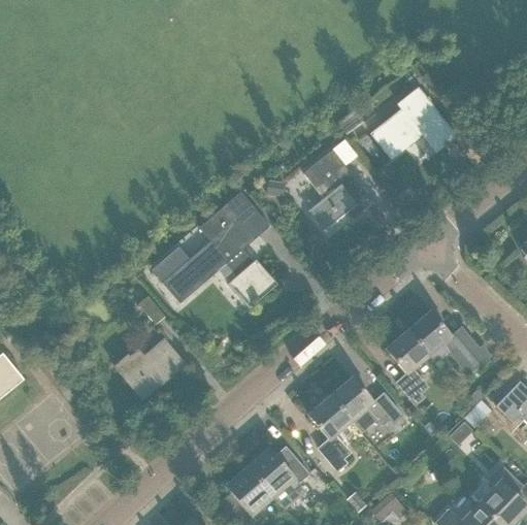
[(456,135),(418,88),(398,103),(402,108),(372,133),(391,157),(422,133),(436,151),(445,144),(446,145),(448,143),(448,142),(456,135)]
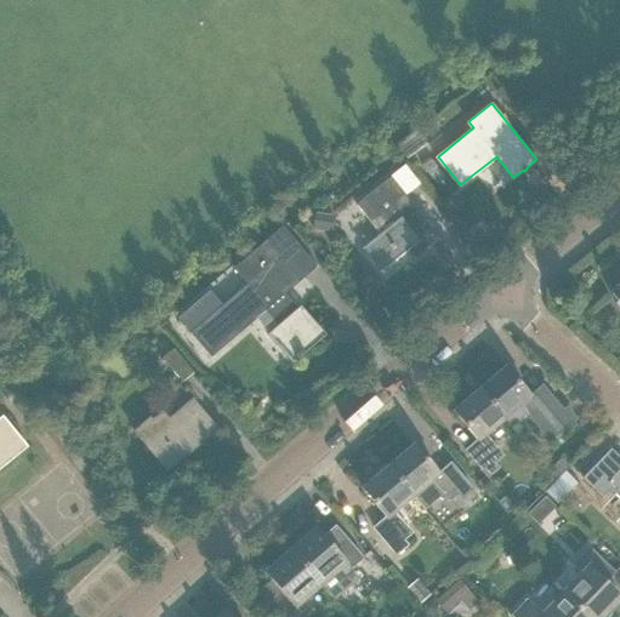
[(417,127),(397,141),(408,156),(442,133),(433,123),(421,131),(417,127)]
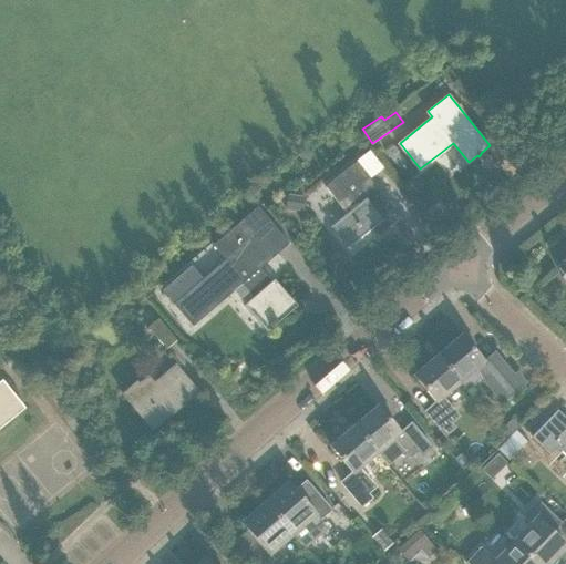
[(401,215),(357,160),(326,185),(339,202),(341,200),(350,211),(331,225),(348,246),(383,218),(389,225),(401,215)]
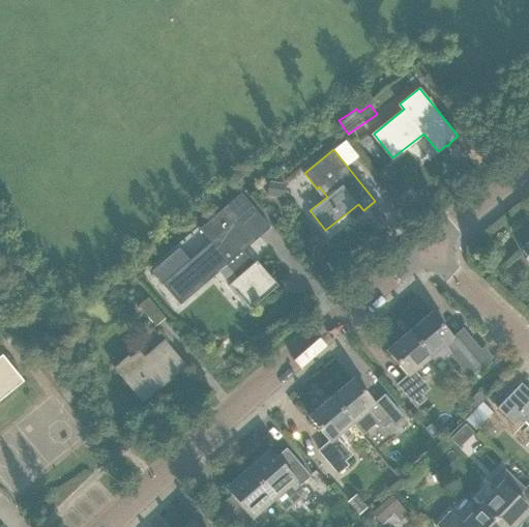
[(284,197),(287,181),(269,179),(267,194),(284,197)]
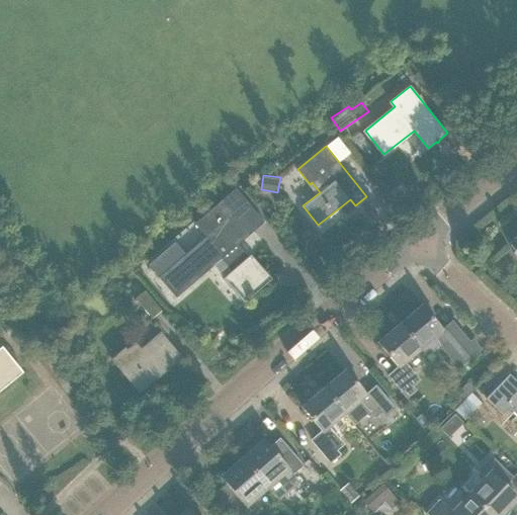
[(247,258),(236,246),(264,221),(236,187),(195,223),(205,236),(159,276),(176,296),(221,258),(232,270),(224,277),(225,278),(230,273),(248,294),(246,295),(248,297),(244,301),(245,302),(272,278),(251,254),(247,258)]
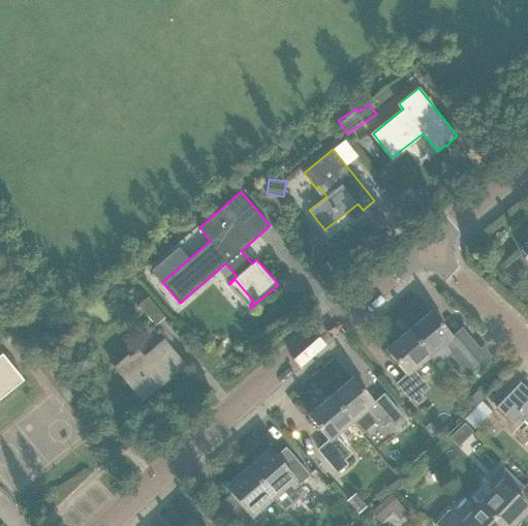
[(158,325),(168,316),(151,296),(141,304),(158,325)]
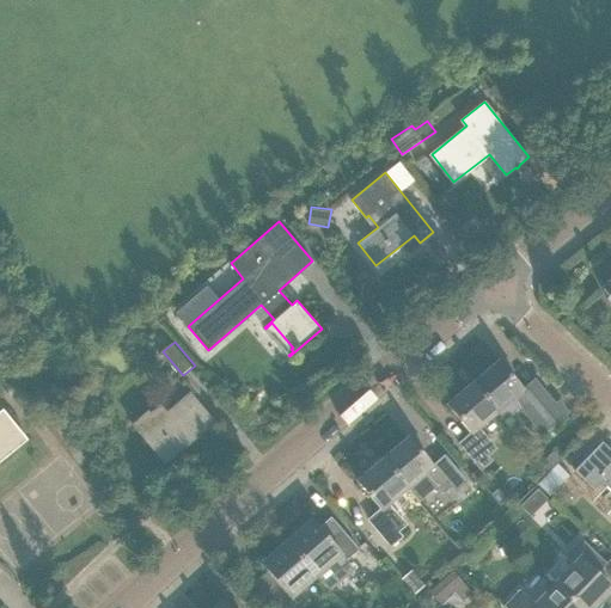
[(472,381),(498,411),(513,398),(542,433),(564,413),(535,378),(523,388),(499,360),(472,381)]
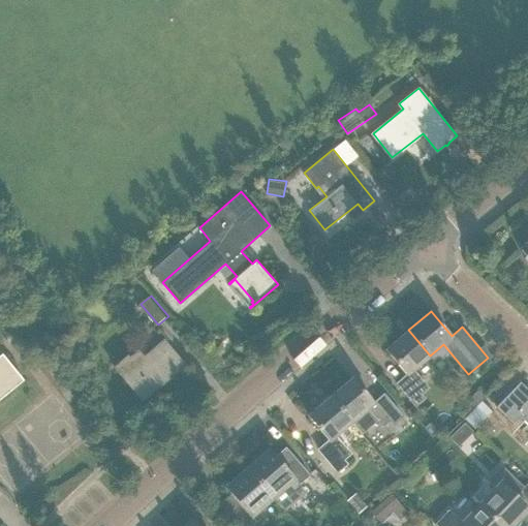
[(430,356),(408,330),(386,348),(407,373),(394,384),(413,407),(428,396),(425,392),(424,393),(416,384),(438,366),(430,356)]
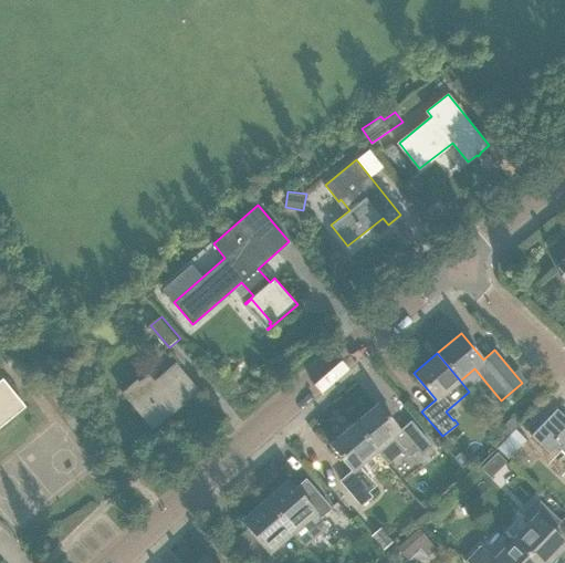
[(198,389),(176,364),(155,382),(148,375),(139,383),(137,381),(124,393),(154,427),(198,389)]
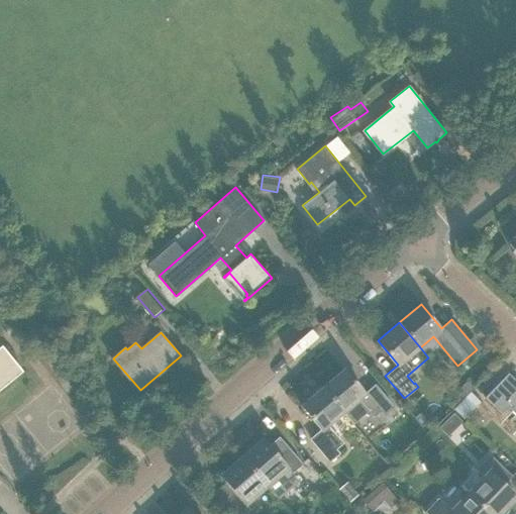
[(0,346),(0,389),(23,371),(3,345),(0,346)]
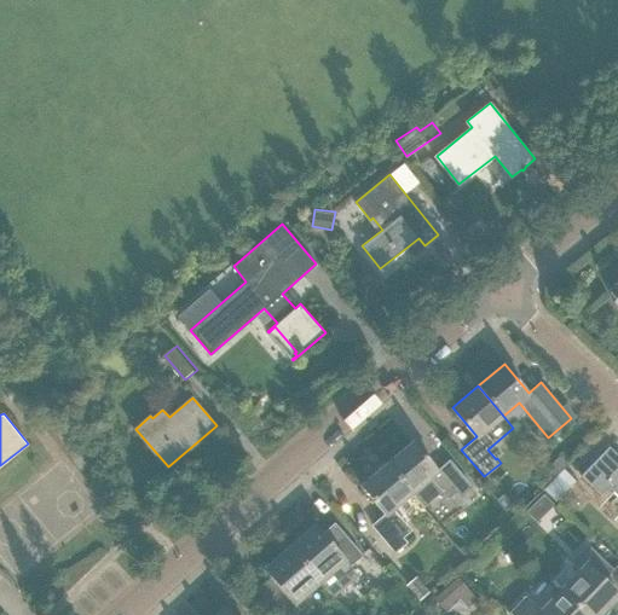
[(413,493),(423,508),(444,491),(449,497),(457,489),(462,494),(472,486),(450,459),(438,470),(414,441),(387,463),(413,493)]
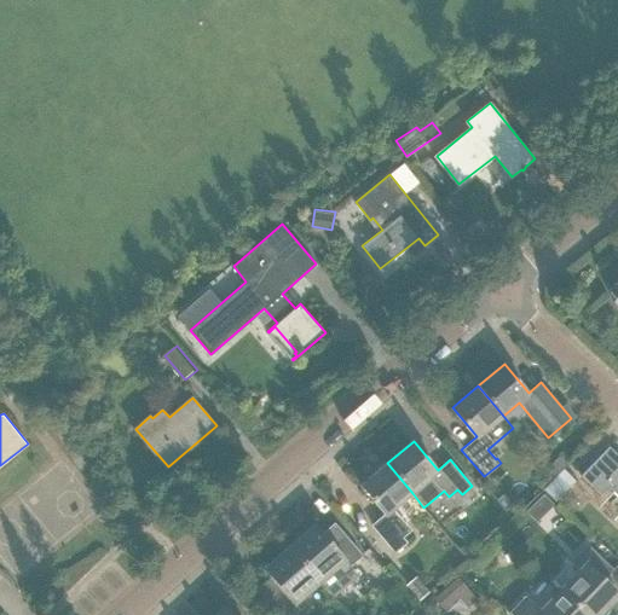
[(617,453),(610,445),(582,474),(602,493),(610,486),(617,493),(617,453)]
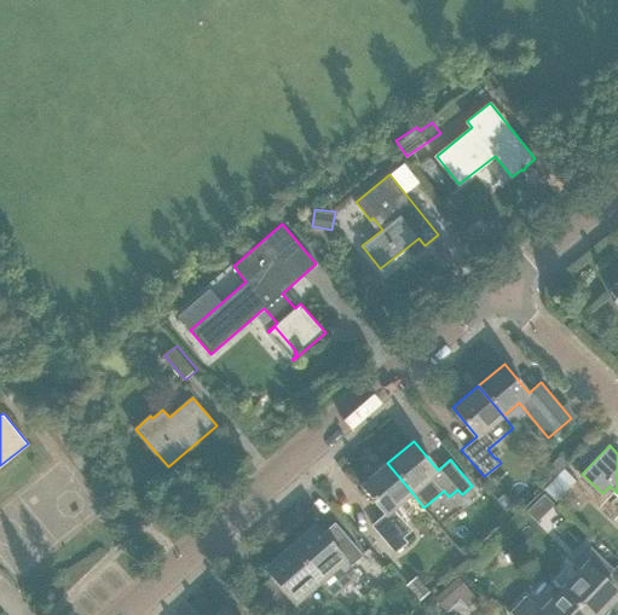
[(393,509),(413,493),(387,463),(362,485),(386,514),(374,524),(396,550),(405,541),(402,537),(410,529),(393,509)]
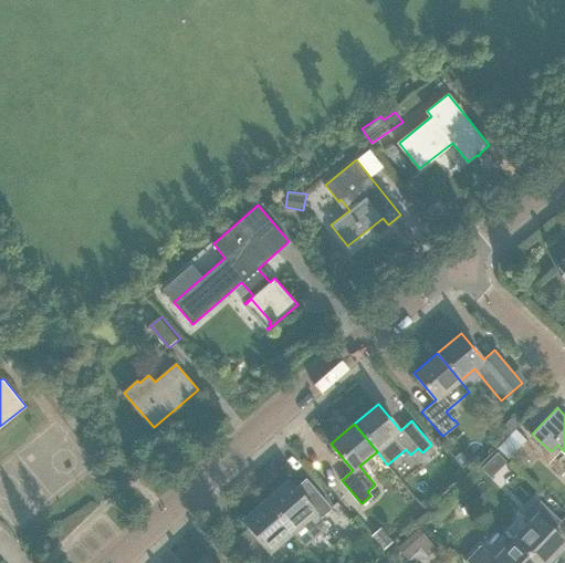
[(508,458),(525,439),(518,430),(499,449),(508,458)]
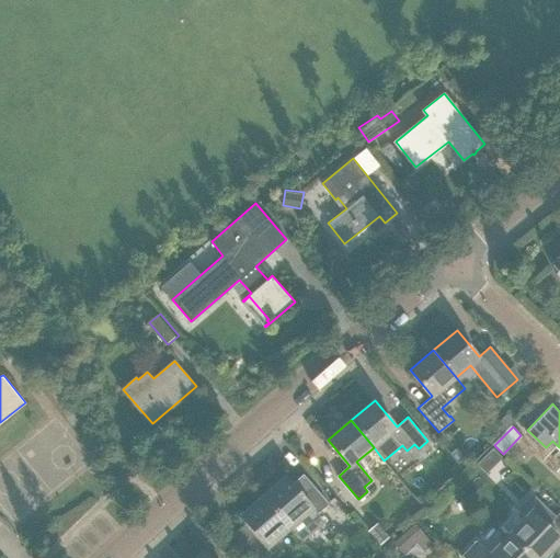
[(317,512),(329,502),(304,474),(293,482),(286,476),(263,496),(290,527),(303,541),(324,521),(317,512)]
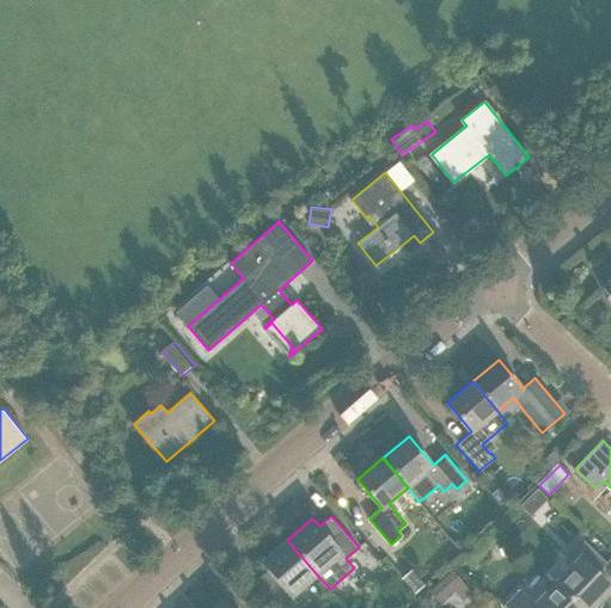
[(556,582),(582,607),(593,607),(610,589),(610,585),(597,572),(606,562),(581,536),(564,553),(575,563),(556,582)]
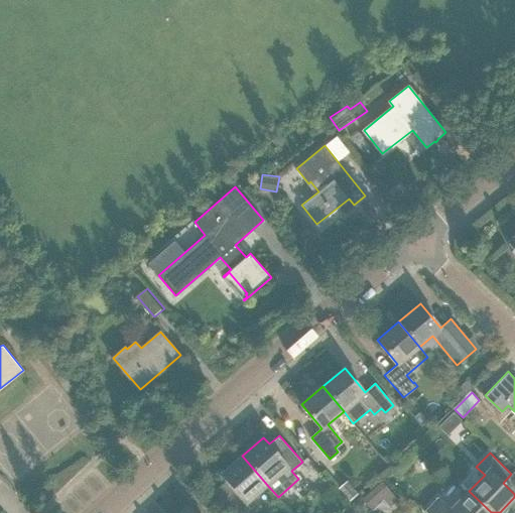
[(246,503),(267,485),(242,456),(221,475),(226,481),(216,490),(236,512),(243,512),(250,507),(246,503)]
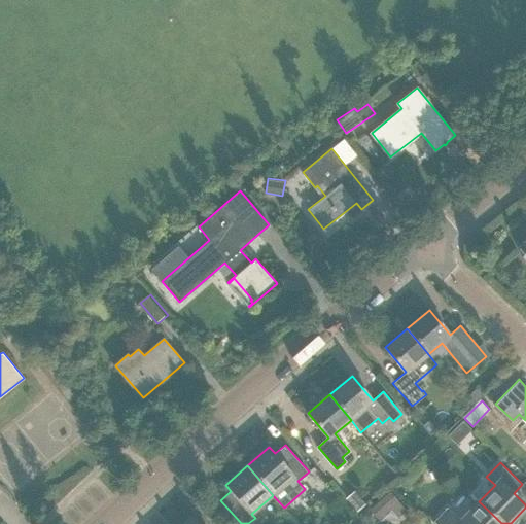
[(355,490),(346,497),(356,510),(365,502),(355,490)]
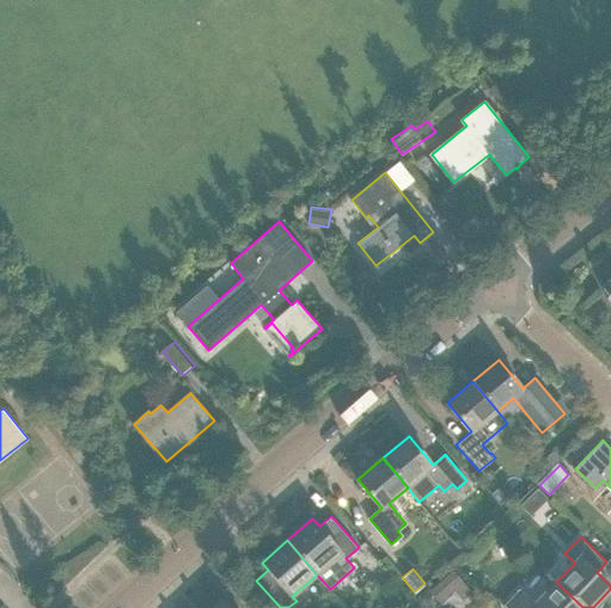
[(453,569),(431,589),(441,601),(453,590),(464,581),(453,569)]
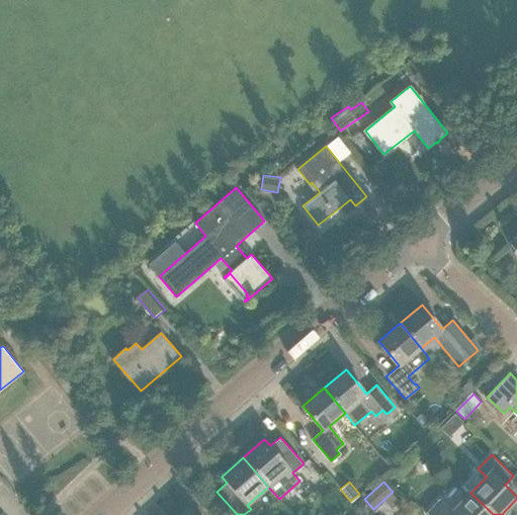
[(493,514),(470,493),(453,511),(440,498),(427,512),(430,514),(493,514)]
